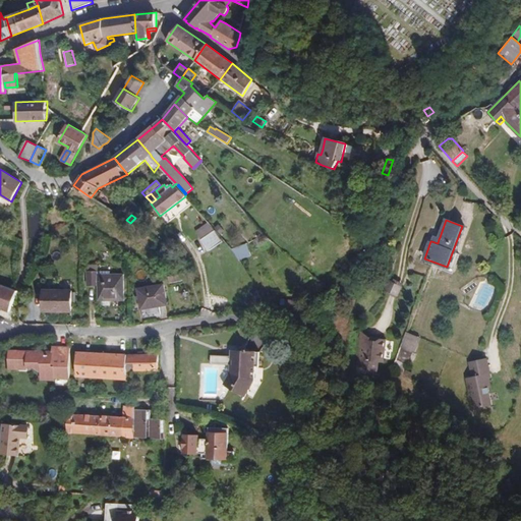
[(216,230),(209,222),(196,231),(201,239),(210,250),(223,241),(216,230)]
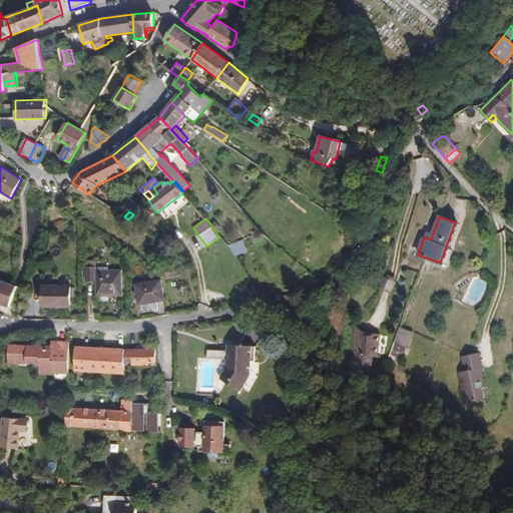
[(219,227),(214,222),(211,225),(216,230),(219,227)]
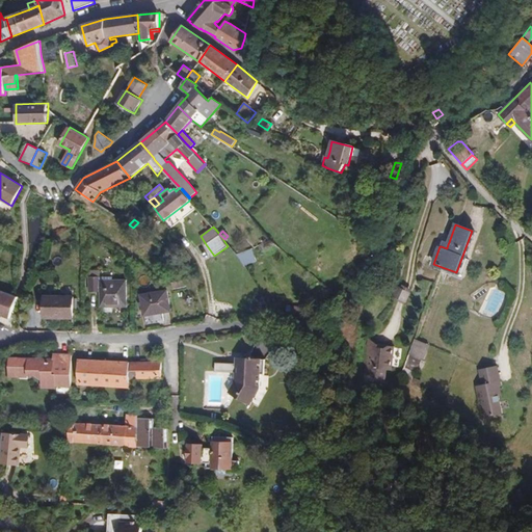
[(276,244),(270,239),(259,245),(263,253),(276,244)]
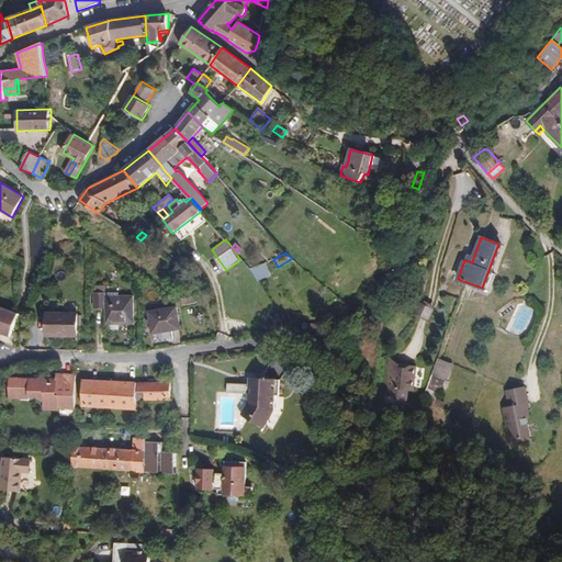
[(271,274),(265,263),(251,269),(256,276),(259,281),(271,274)]
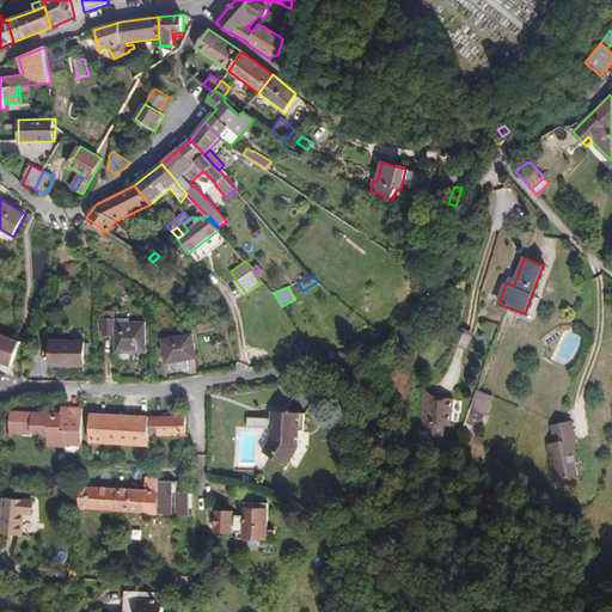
[(146,354),(146,322),(130,323),(129,319),(115,319),(115,311),(103,311),(103,318),(103,336),(115,336),(116,354),(118,354),(118,360),(130,359),(130,354),(146,354)]
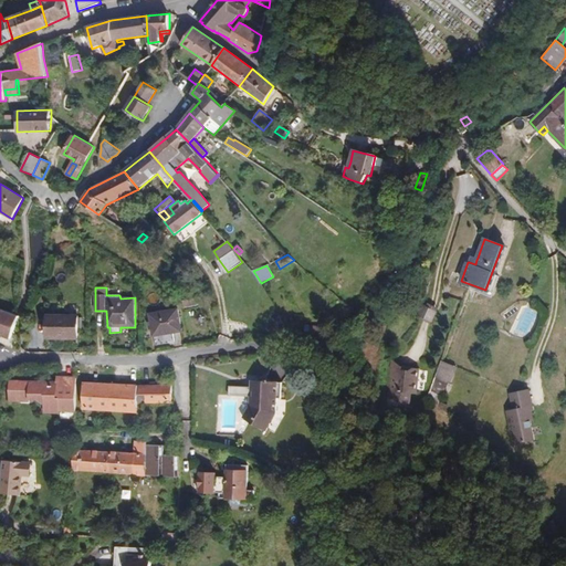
[(199,304),(198,297),(184,301),(185,307),(199,304)]
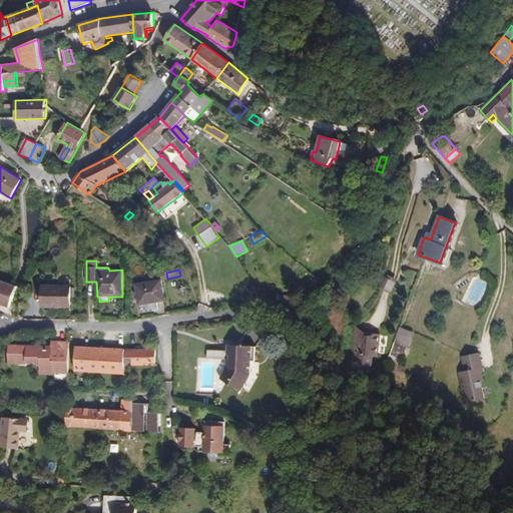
[(391,291),(395,282),(382,275),(378,285),(391,291)]
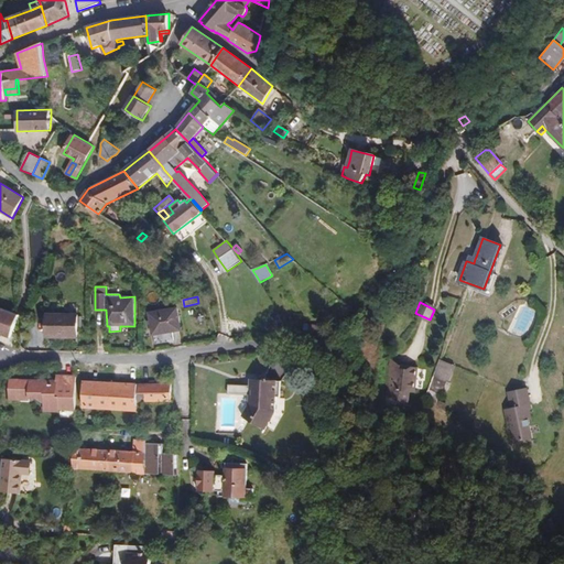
[(182,331),(177,307),(149,313),(151,322),(148,322),(148,325),(151,325),(153,335),(182,331)]
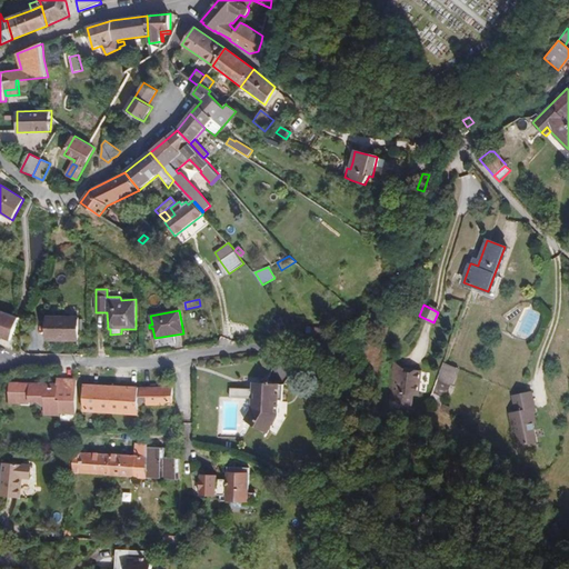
[(11,341),(19,318),(18,318),(0,311),(0,338),(1,339),(2,338),(11,341)]
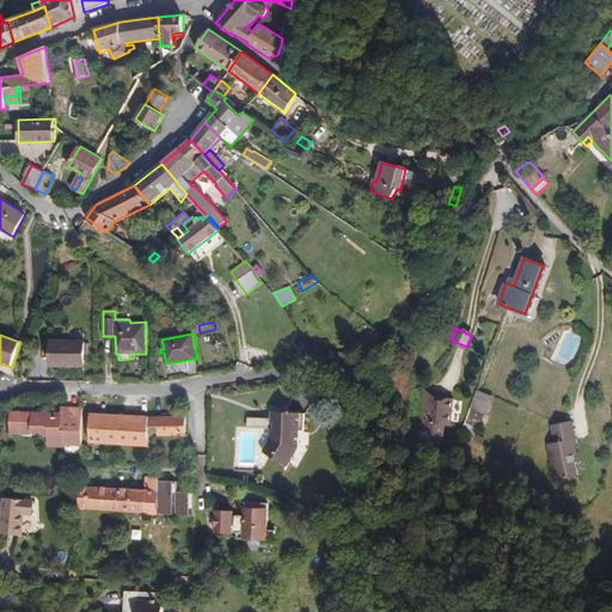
[(85,367),(85,341),(50,340),(50,367),(85,367)]
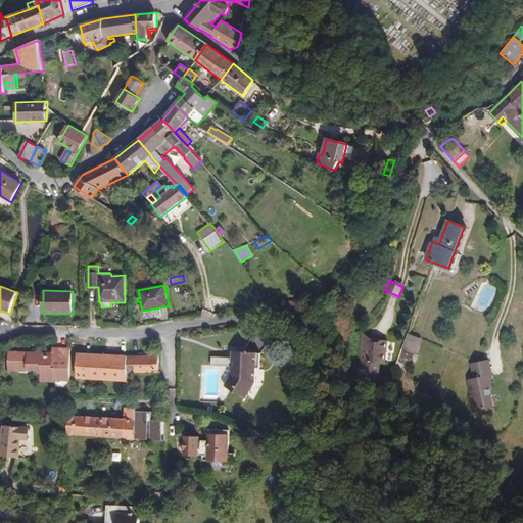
[(256,302),(262,299),(257,292),(252,295),(256,302)]
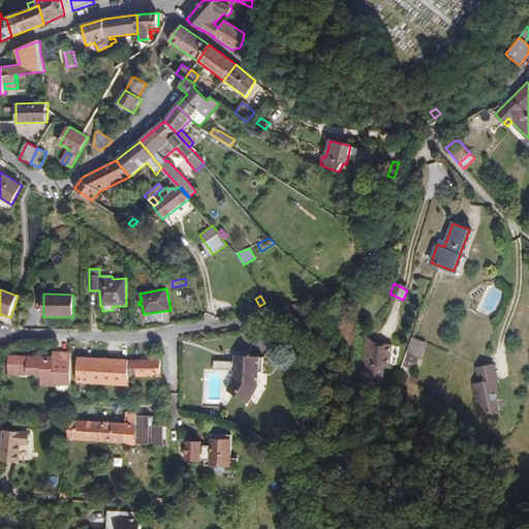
[(146,320),(164,318),(163,311),(145,314),(146,320)]
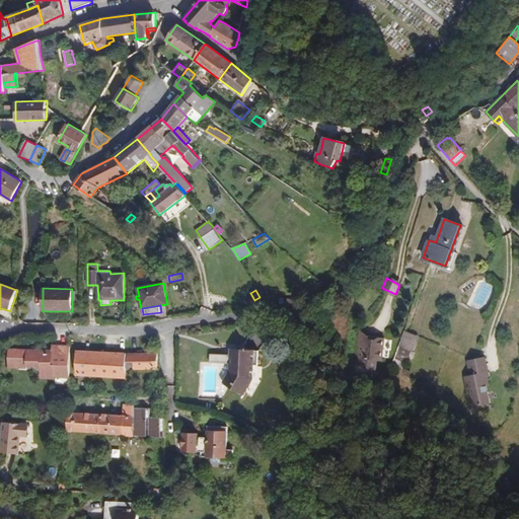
[(381,362),(384,339),(357,336),(354,366),(363,367),(363,369),(375,370),(376,361),(381,362)]
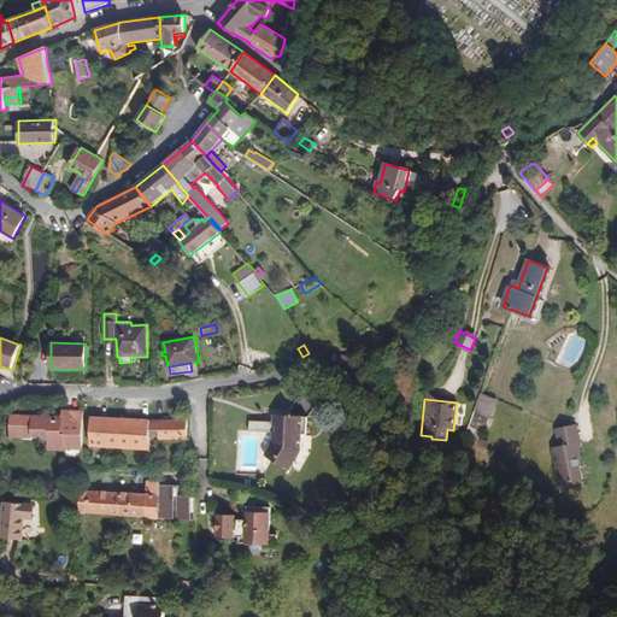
[(82,448),(83,412),(72,412),(72,413),(62,413),(62,417),(62,422),(43,422),(43,417),(12,416),(12,424),(11,424),(11,436),(21,438),(21,435),(41,435),(50,440),(48,450),(64,450),(64,448),(82,448)]
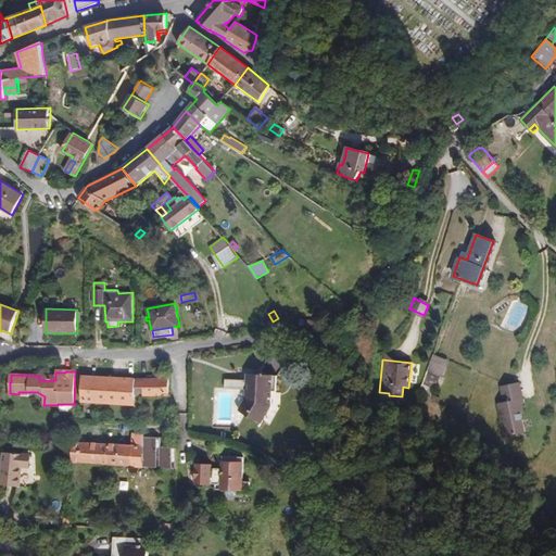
[(434,392),(439,379),(426,374),(425,375),(417,396),(431,402),(434,392)]
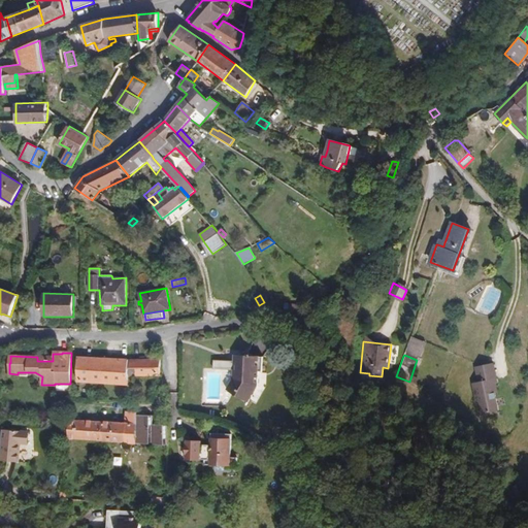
[(263,371),(263,357),(239,356),(239,362),(234,362),(233,370),(233,377),(227,389),(242,398),(250,386),(258,386),(259,376),(255,376),(255,371),(259,371),(263,371)]
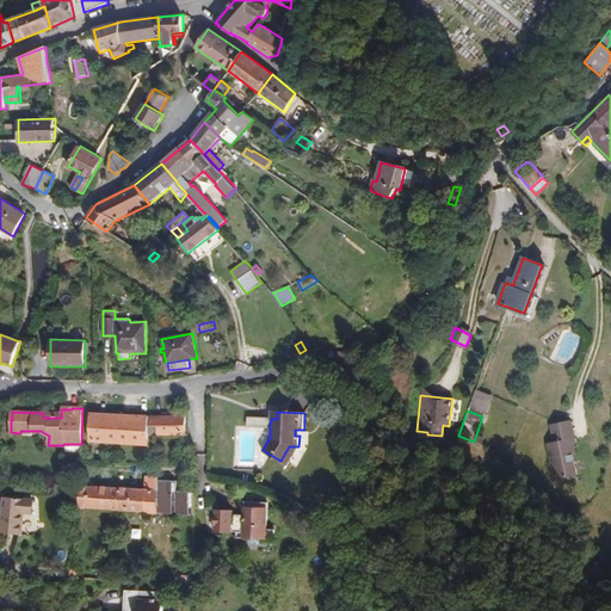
[(186,434),(186,417),(185,417),(149,417),(149,415),(91,413),(90,442),(110,443),(150,445),(150,442),(156,442),(156,434),(185,434),(186,434)]
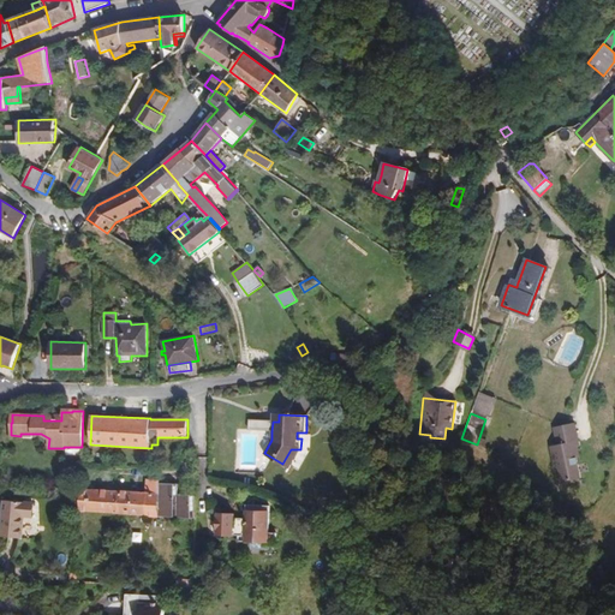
[(272,431),(273,422),(249,421),(249,430),(272,431)]
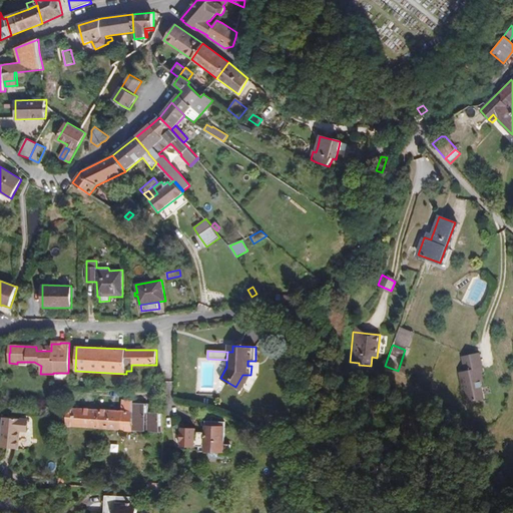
[(467,404),(482,400),(478,383),(480,382),(477,370),(479,370),(475,354),(458,359),(462,373),(456,375),(460,393),(464,393),(467,404)]
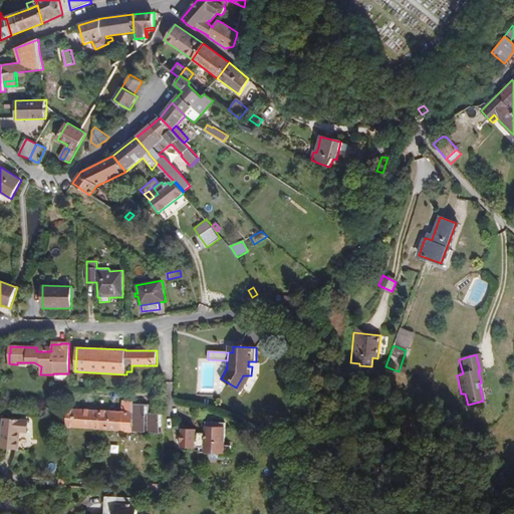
[(242,391),(251,375),(243,375),(236,388),(242,391)]
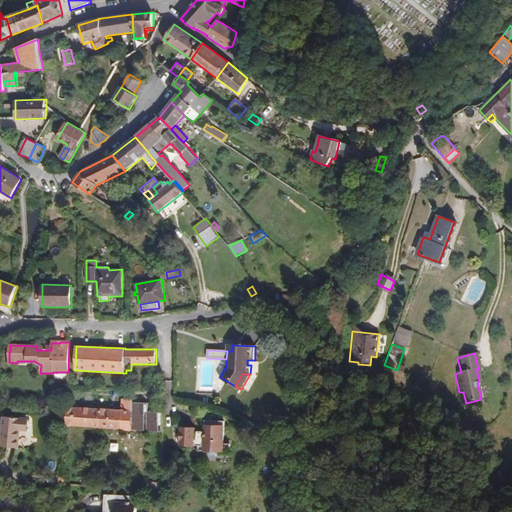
[(164,431),(164,412),(149,411),(134,410),(134,402),(135,400),(125,400),(124,410),(75,407),(75,414),(67,413),(66,425),(133,429),(164,431)]
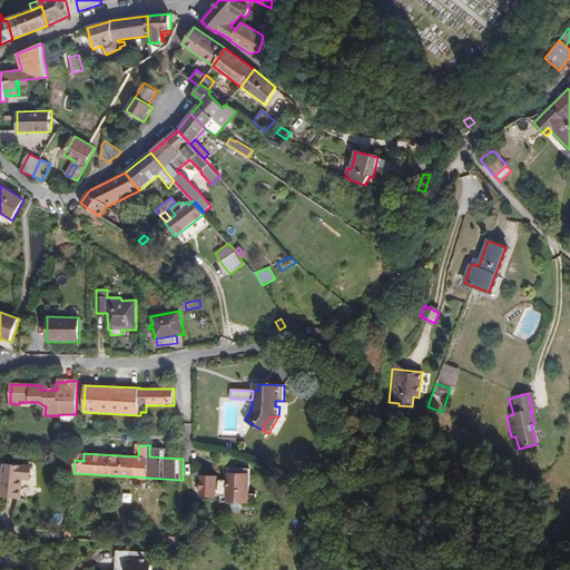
[(166,458),(166,449),(149,448),(149,457),(166,458)]
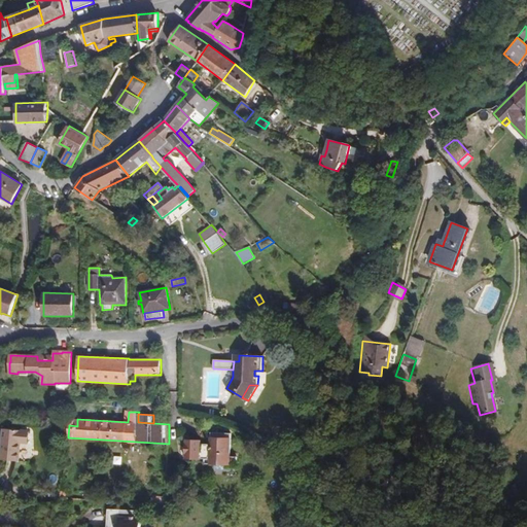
[(29,443),(30,430),(4,428),(1,459),(20,461),(22,442),(29,443)]
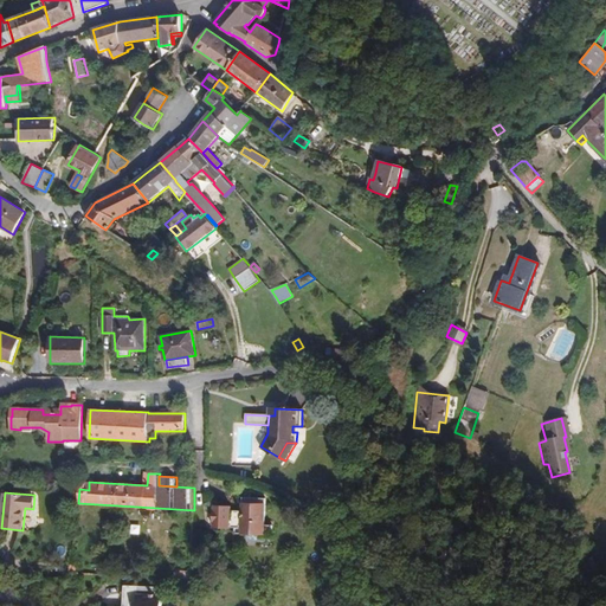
[(265,524),(266,498),(243,497),(242,511),(231,510),(231,507),(214,507),(214,527),(223,528),(223,521),(236,522),(234,528),(234,534),(246,534),(258,534),(272,535),(274,526),(265,524)]
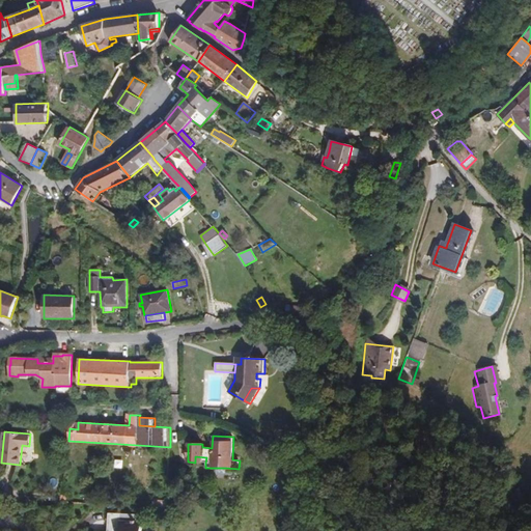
[(141,530),(142,522),(142,514),(109,512),(107,530),(141,530)]
